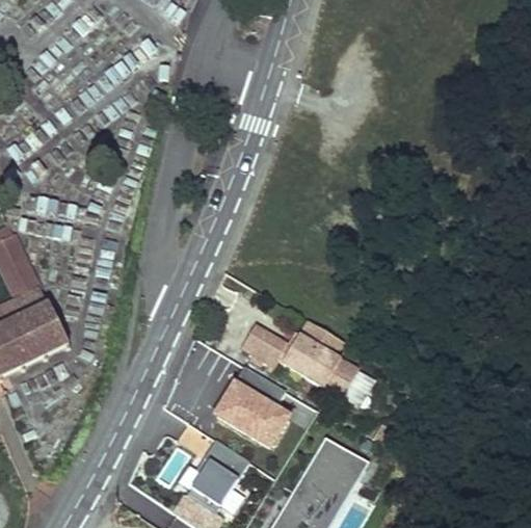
[(45,300),(10,234),(2,237),(0,232),(0,269),(15,298),(0,306),(0,375),(68,344),(47,299),(45,300)]
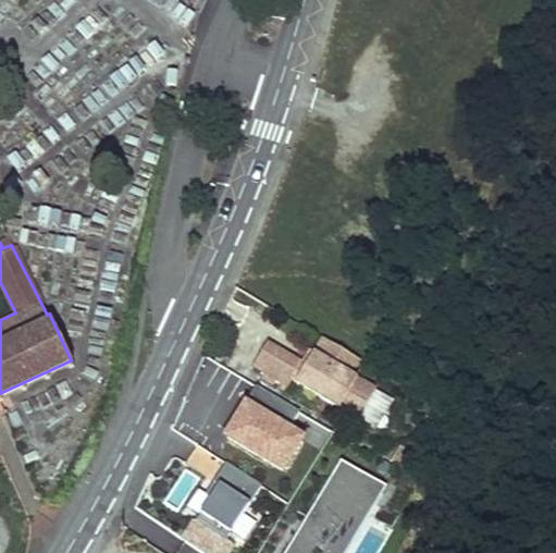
[(321,333),(313,347),(351,370),(359,356),(321,333)]
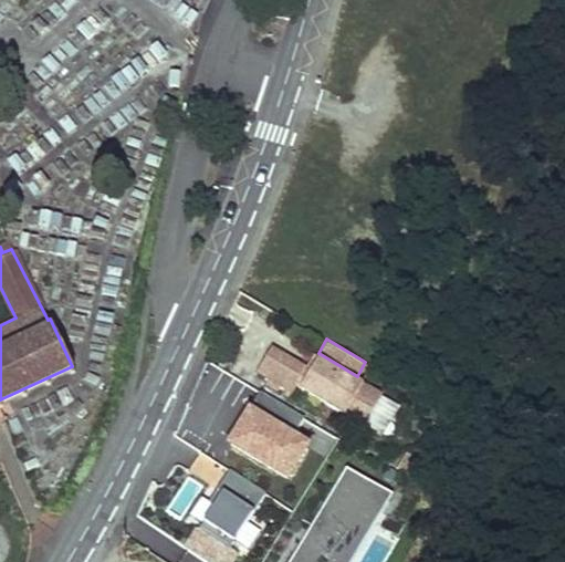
[(300,384),(311,366),(271,343),(255,368),(290,389),(294,382),(300,384)]
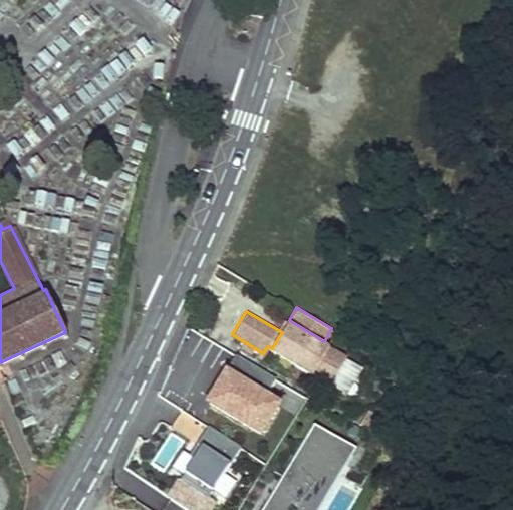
[(282,332),(272,348),(329,383),(346,354),(324,341),(289,320),(282,332)]
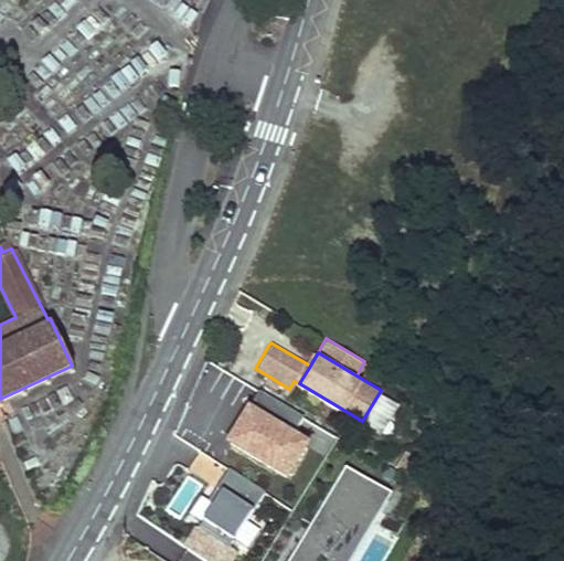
[(262,390),(252,404),(293,430),(302,414),(262,390)]
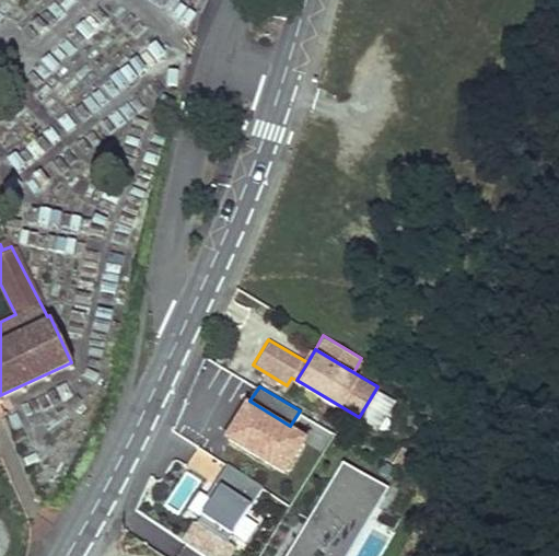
[(249,401),(228,438),(283,472),(306,435),(290,426),(249,401)]
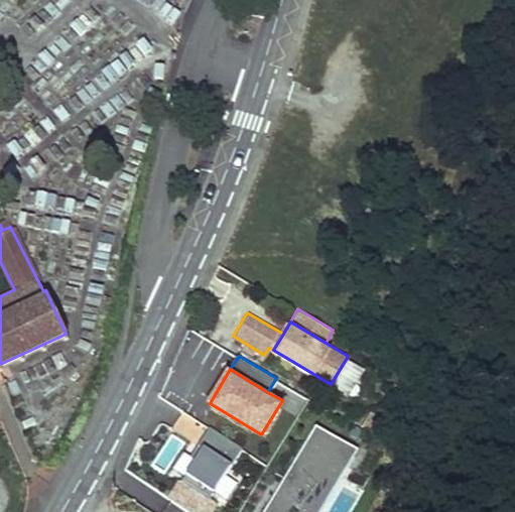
[(315,422),(262,511),(318,511),(357,448),(315,422)]
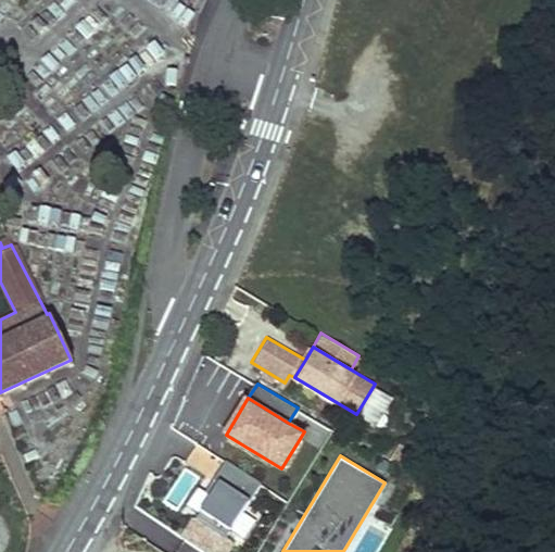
[(217,478),(248,499),(260,480),(224,458),(213,475),(217,478)]
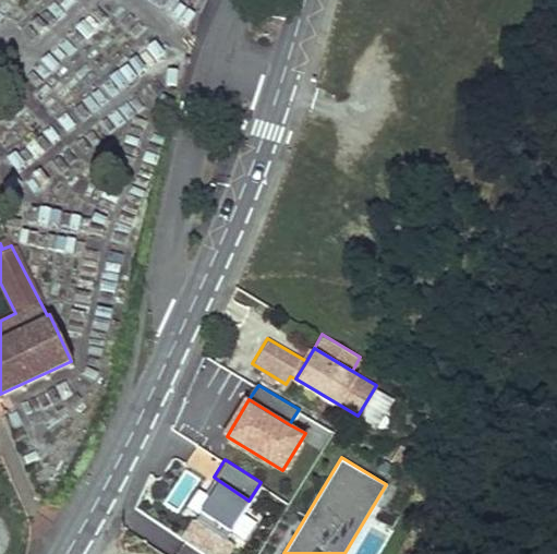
[(218,480),(194,517),(225,538),(249,501),(218,480)]
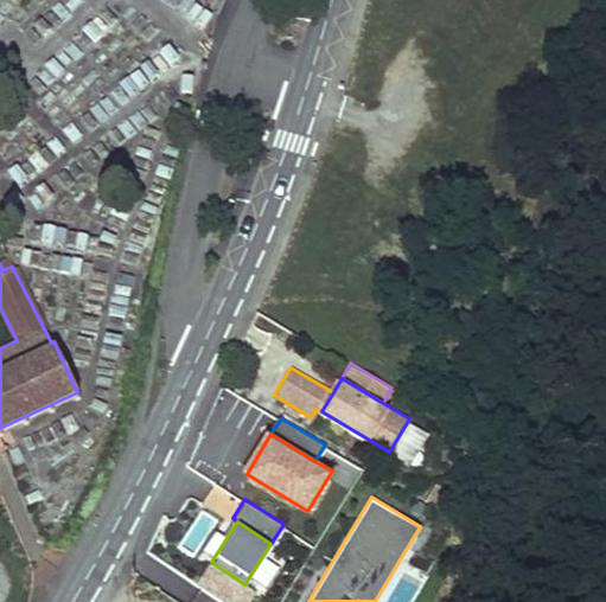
[(244,584),(211,562),(208,561),(195,581),(225,601),(246,601),(254,590),(244,584)]
